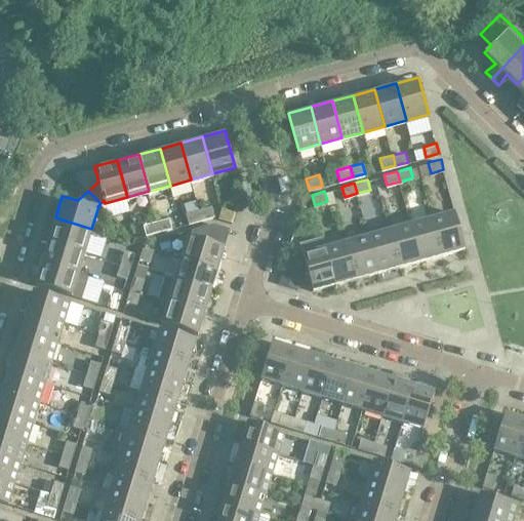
[(211,204),(199,208),(201,218),(214,214),(211,204)]
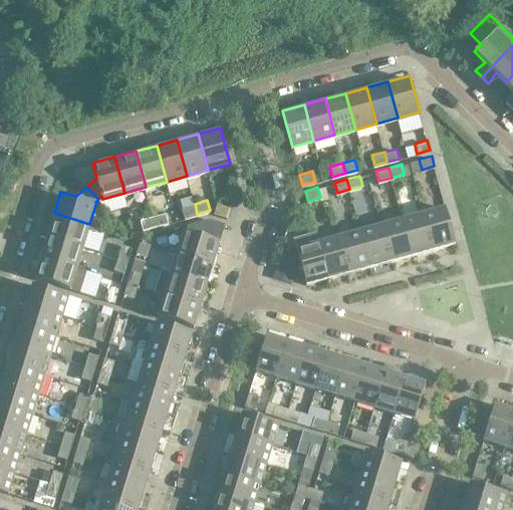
[(217,202),(214,212),(227,216),(230,206),(217,202)]
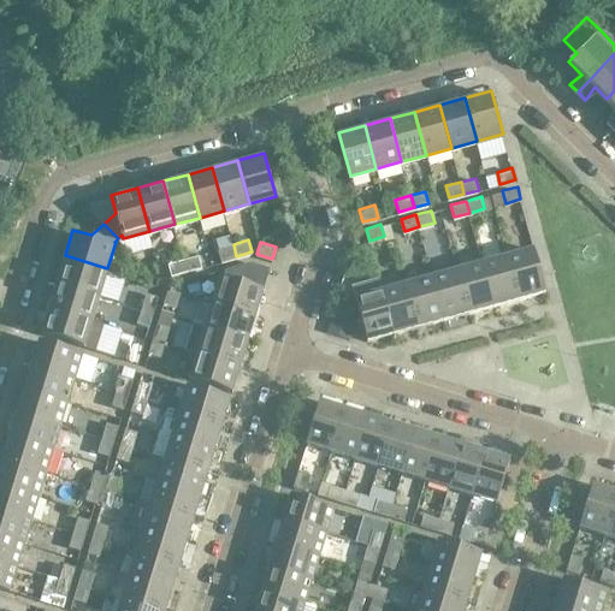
[(234,244),(218,248),(222,260),(236,256),(234,244)]
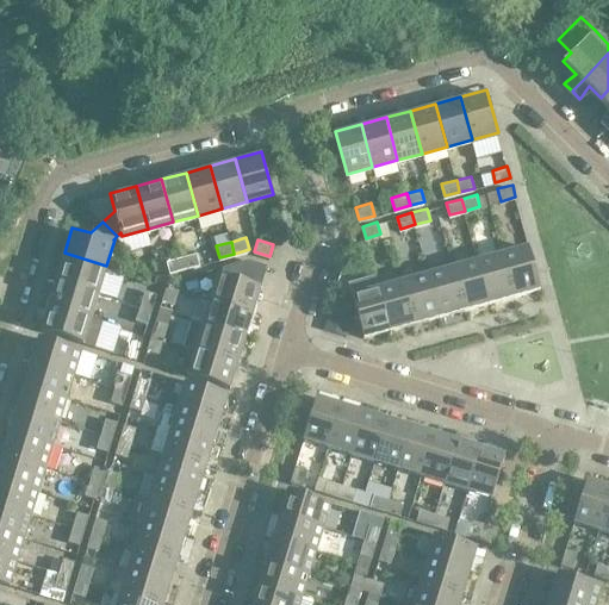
[(528,244),(502,251),(514,294),(540,287),(528,244)]
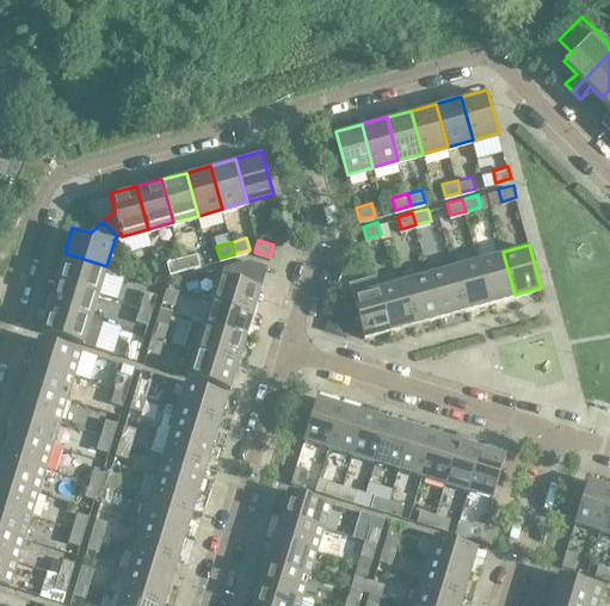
[(197,252),(182,255),(185,267),(201,264),(197,252)]
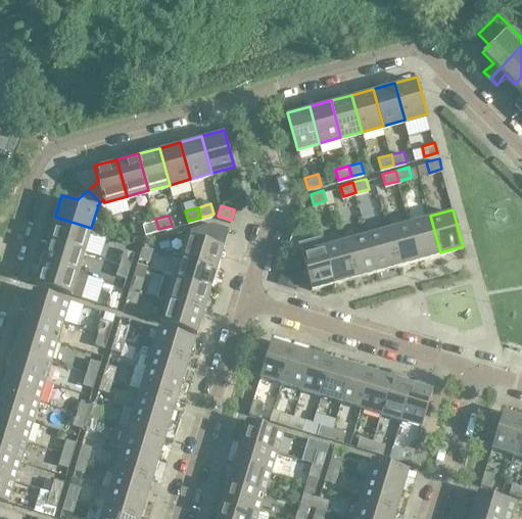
[(430,216),(410,221),(419,257),(440,252),(430,216)]
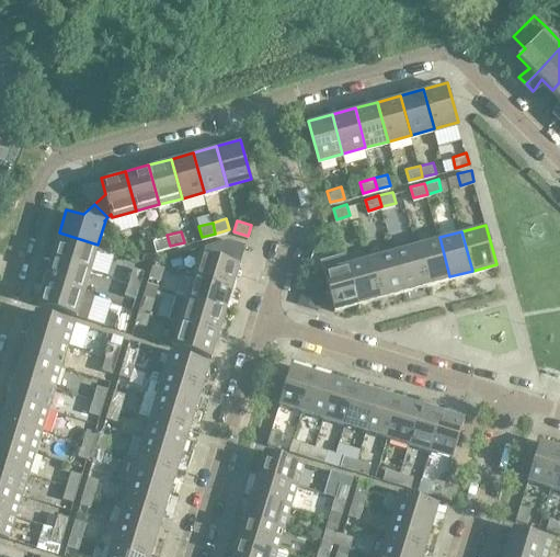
[(59,232),(53,256),(91,268),(98,245),(59,232)]
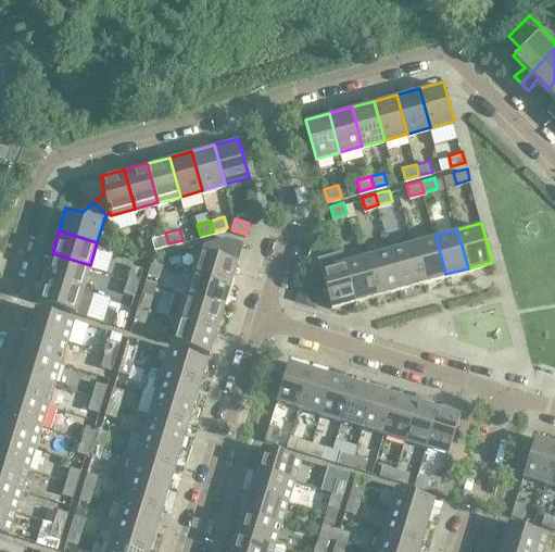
[(165,233),(152,237),(154,248),(168,243),(165,233)]
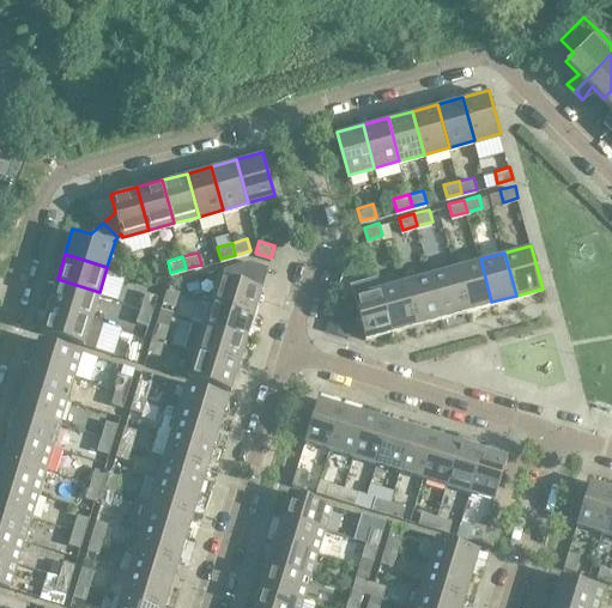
[(480,259),(455,266),(467,309),(491,302),(480,259)]
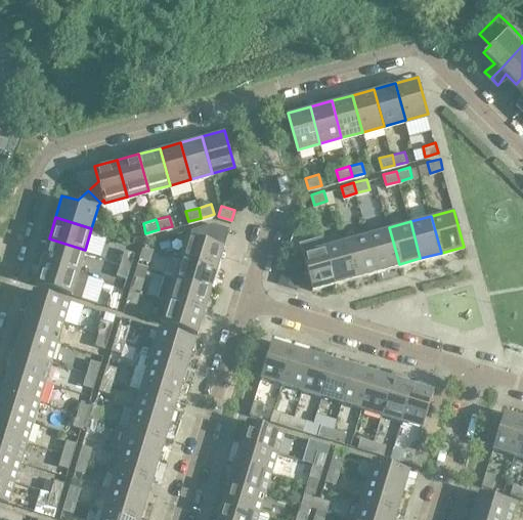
[(217,222),(214,232),(226,236),(229,226),(217,222)]
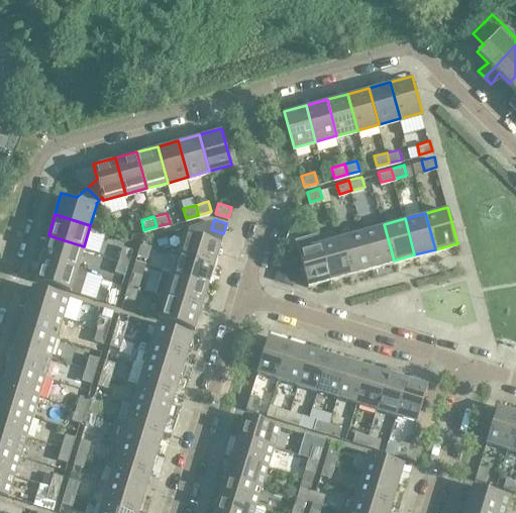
[(301,225),(291,222),(288,230),(298,233),(301,225)]
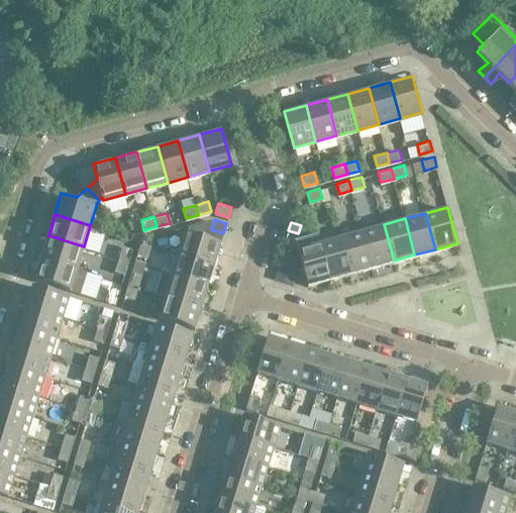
[(384,224),(363,230),(373,267),(394,261),(384,224)]
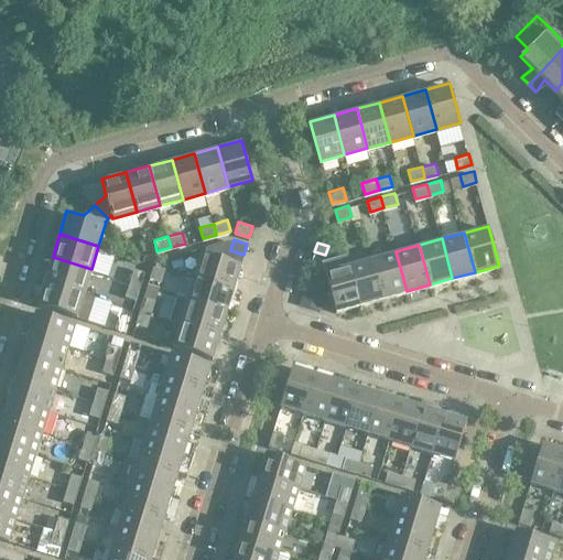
[(202,251),(195,276),(234,288),(241,264),(202,251)]
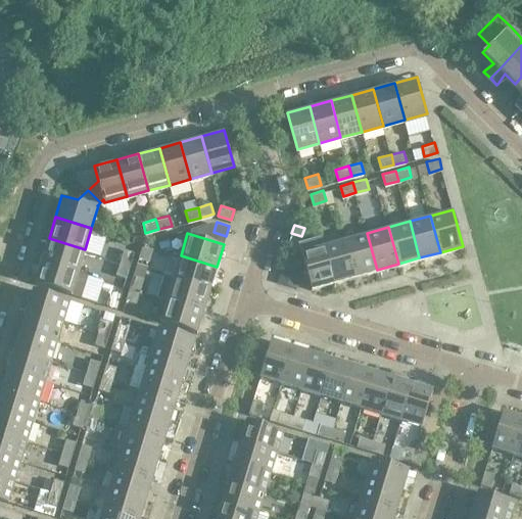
[(287,246),(288,246),(297,249),(301,236),(291,233),(287,246)]
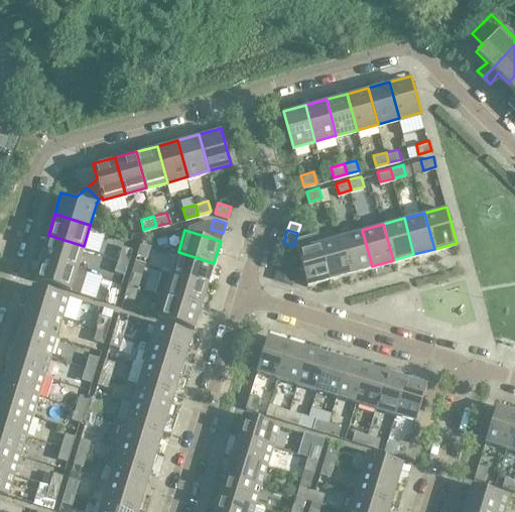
[(362,230),(341,236),(351,271),(372,266),(362,230)]
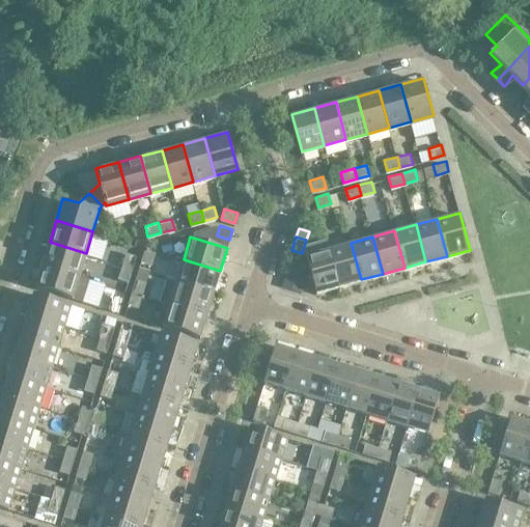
[(50,242),(43,264),(80,274),(86,253),(50,242)]
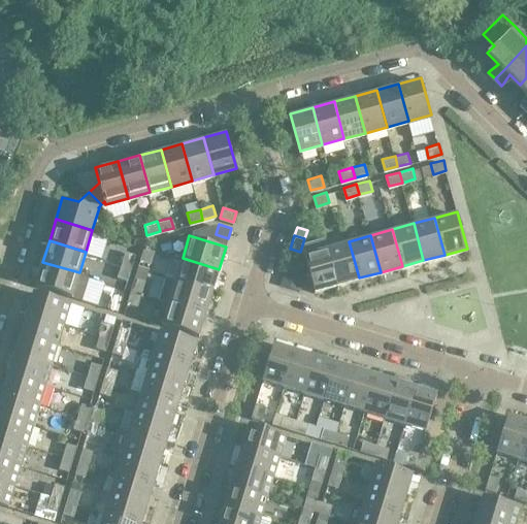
[(349,241),(327,247),(337,284),(359,277),(349,241)]
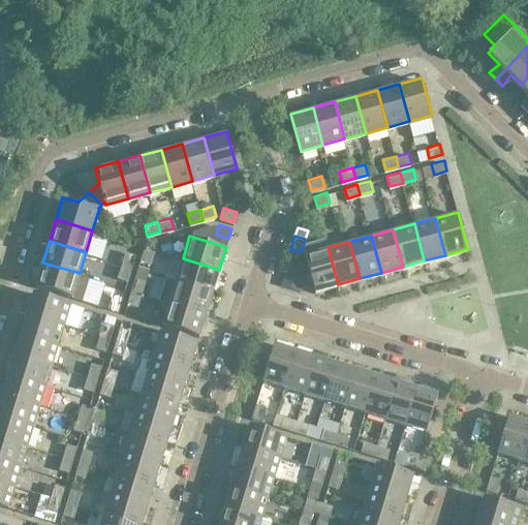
[(145,247),(141,259),(151,263),(155,250),(145,247)]
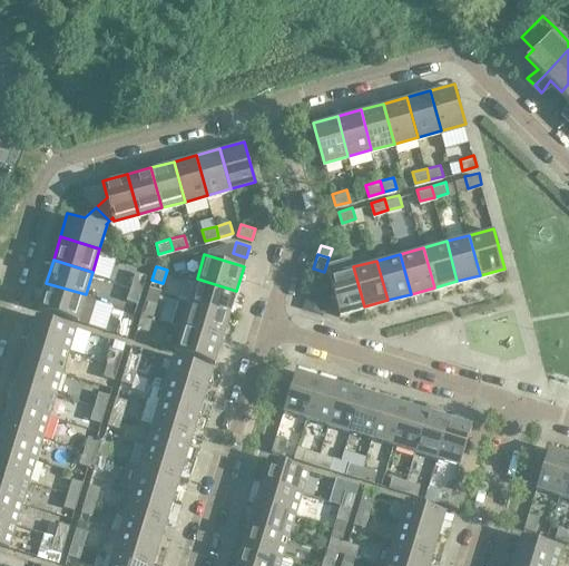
[(353,266),(330,273),(340,313),(364,306),(353,266)]
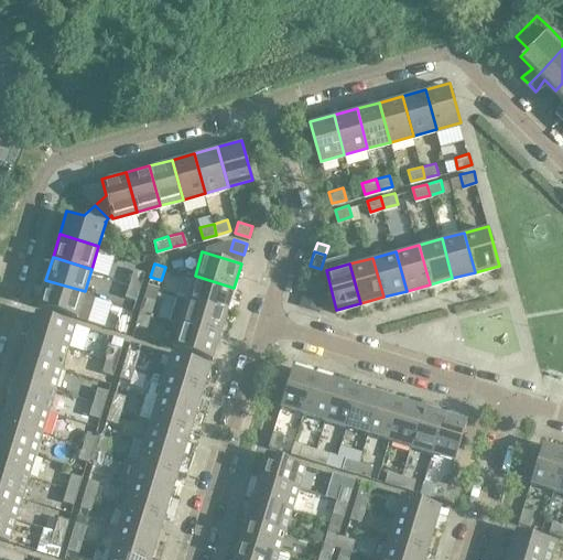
[(133,267),(130,280),(141,283),(144,270),(133,267)]
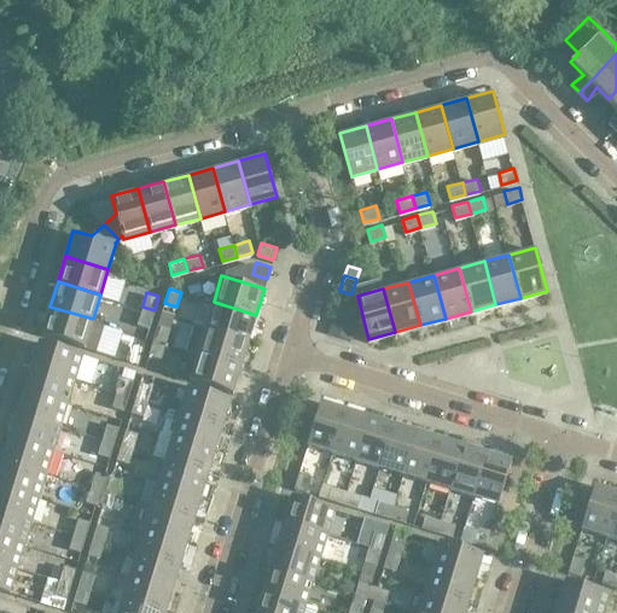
[(214,302),(205,327),(249,339),(256,315),(214,302)]
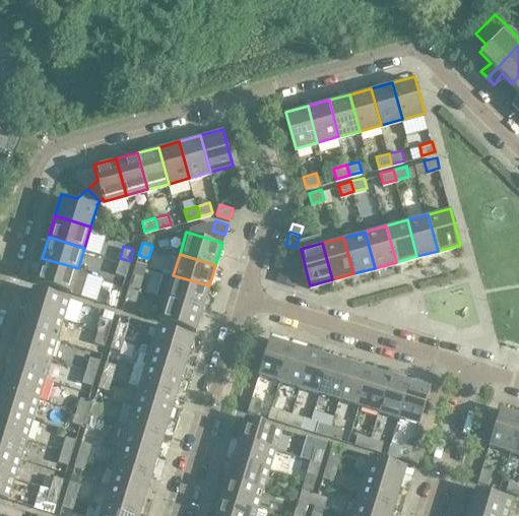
[(42,258),(36,279),(71,291),(78,268),(42,258)]
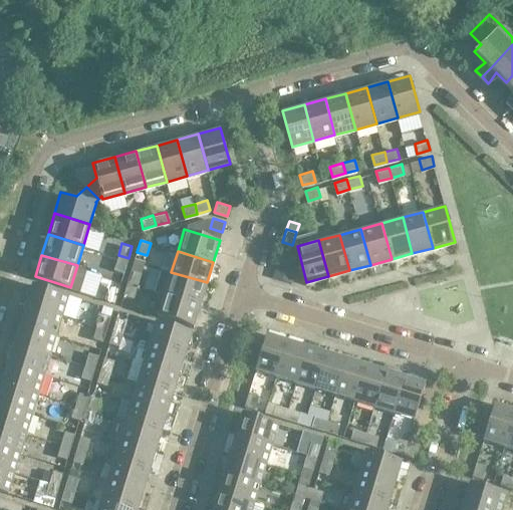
[(118,255),(114,268),(124,271),(129,258),(118,255)]
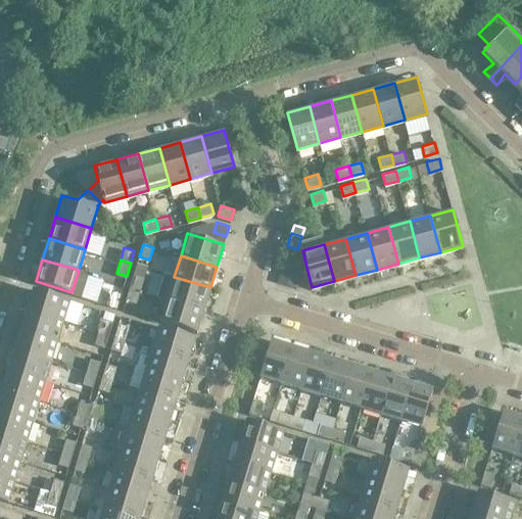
[(282,269),(279,279),(297,285),(300,275),(282,269)]
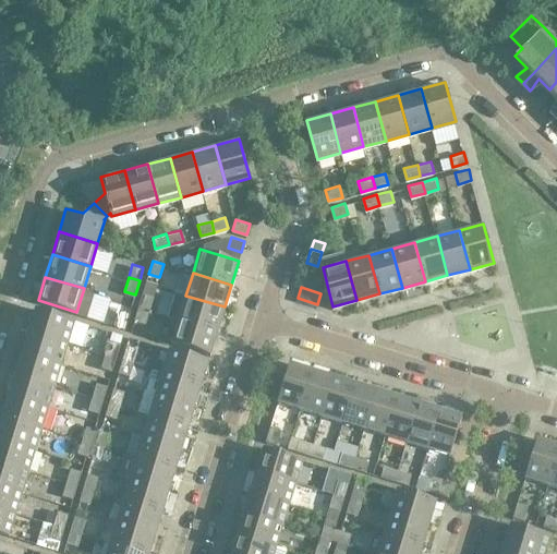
[(143,291),(138,305),(149,309),(154,296),(143,291)]
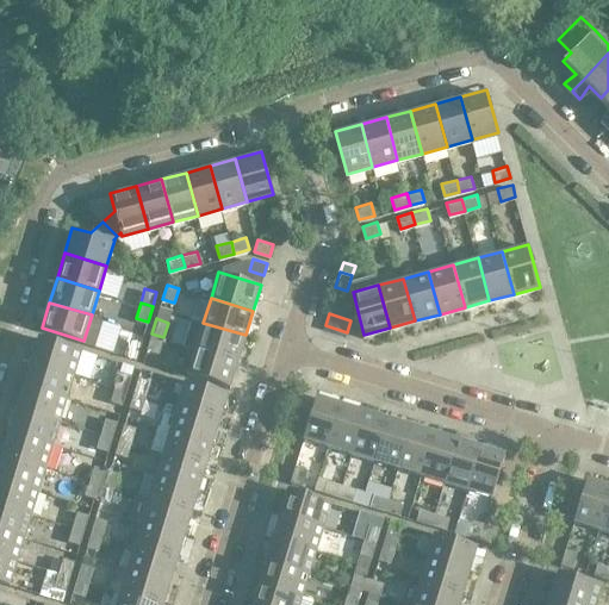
[(203,323),(196,347),(237,360),(246,335),(203,323)]
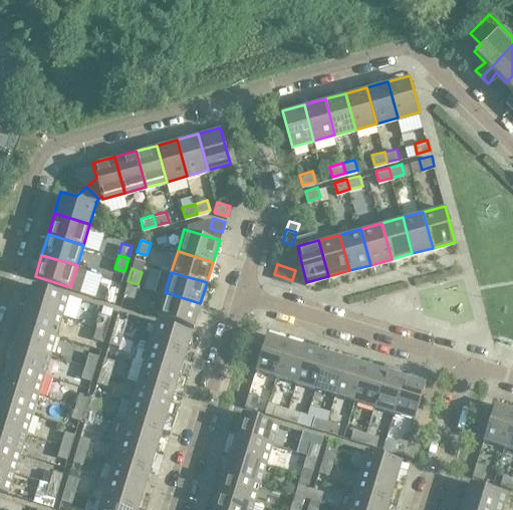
[(127,281),(123,293),(134,296),(138,284),(127,281)]
